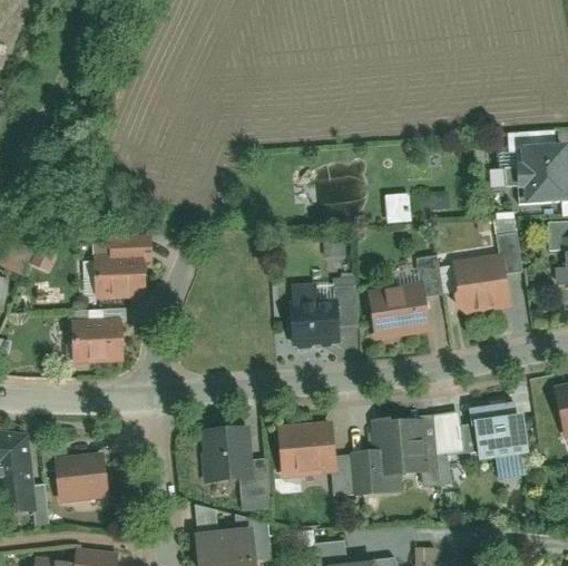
[(567,145),(520,147),(524,205),(567,202),(567,145)]
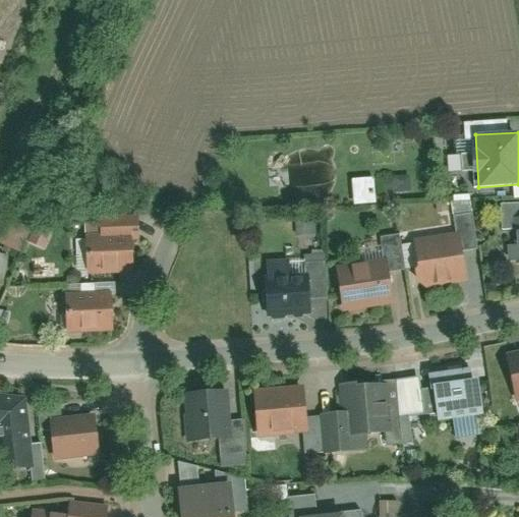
[(352,200),(375,199),(373,173),(351,175),(352,200)]
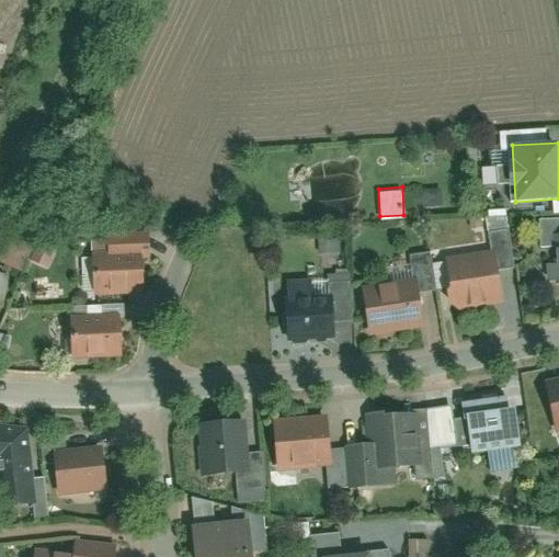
[(107,251),(92,251),(93,296),(144,295),(144,258),(150,258),(150,230),(107,231),(107,251)]
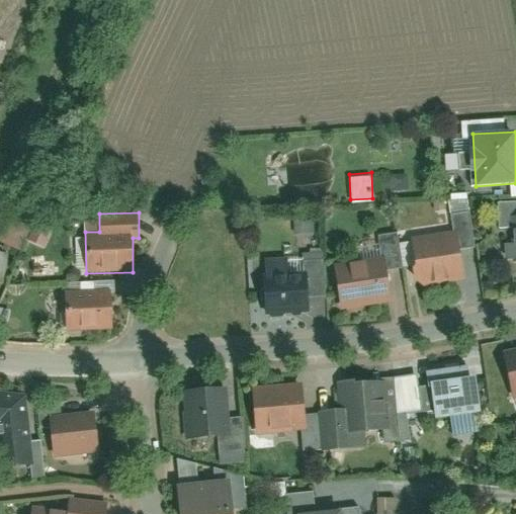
[(0,236),(19,246),(29,225),(10,216),(0,236)]
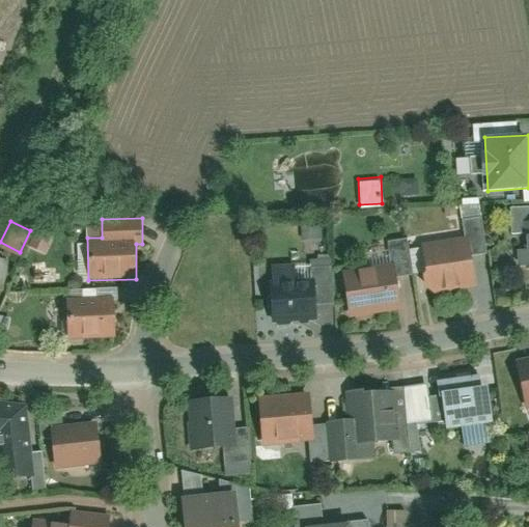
[(476,286),(467,236),(419,245),(428,295),(476,286)]
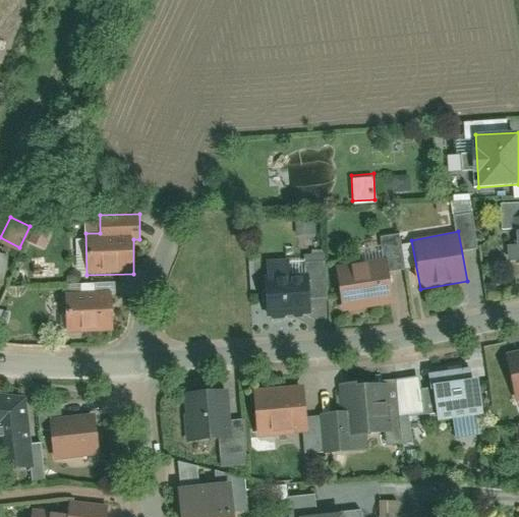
[(387,259),(336,267),(343,310),(394,302),(387,259)]
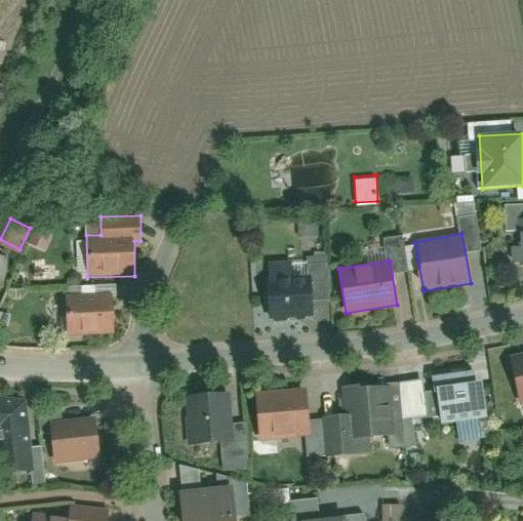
[(266,278),(268,316),(313,314),(312,277),(266,278)]
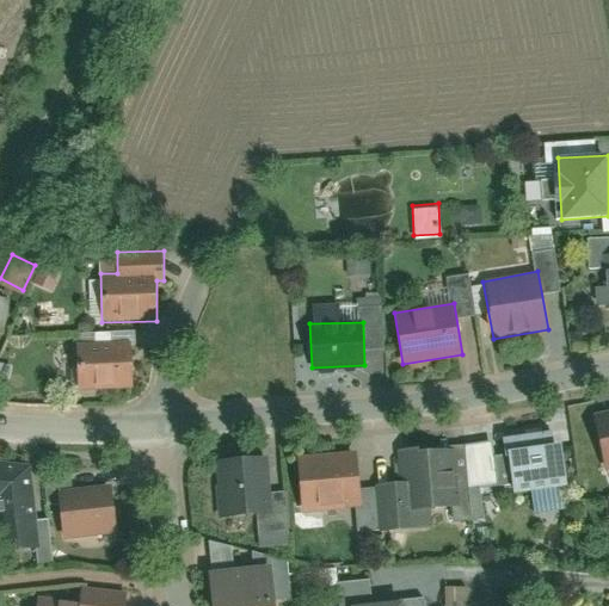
[(77,342),(78,390),(134,389),(133,341),(77,342)]
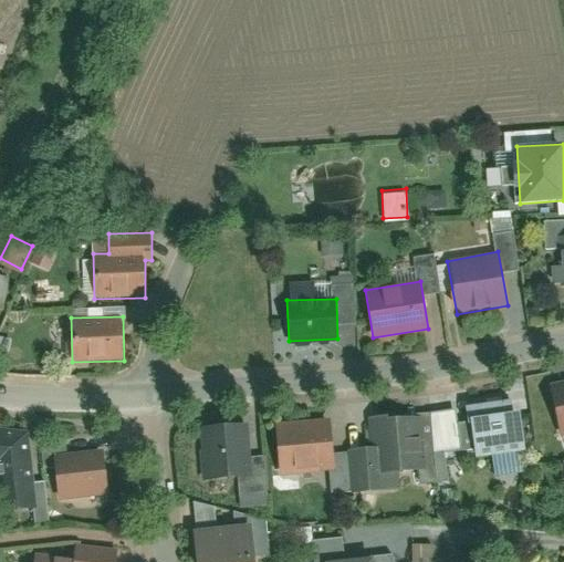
[(563,385),(551,388),(562,432),(563,432),(563,385)]
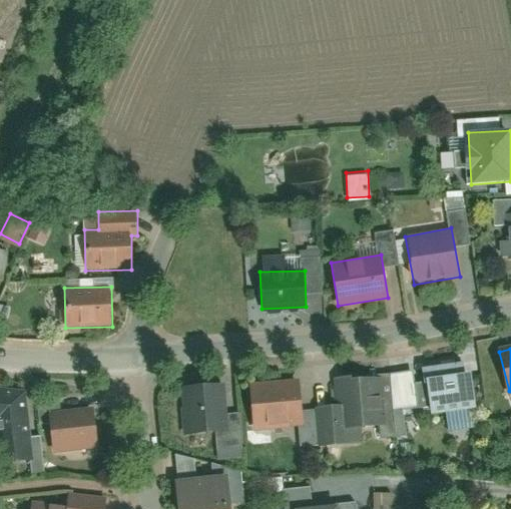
[(423,371),(430,412),(474,405),(468,364),(423,371)]
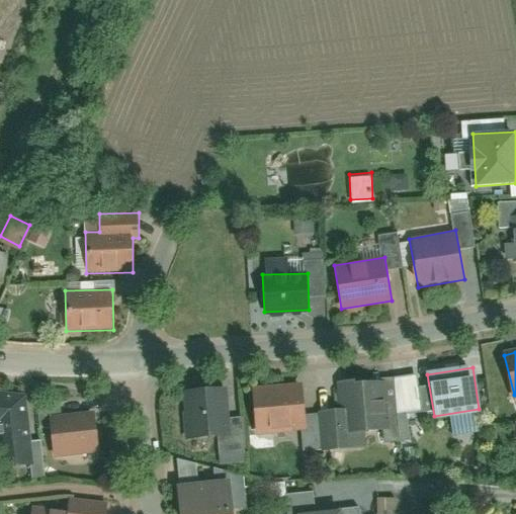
[(391,370),(346,374),(351,428),(396,423),(391,370)]
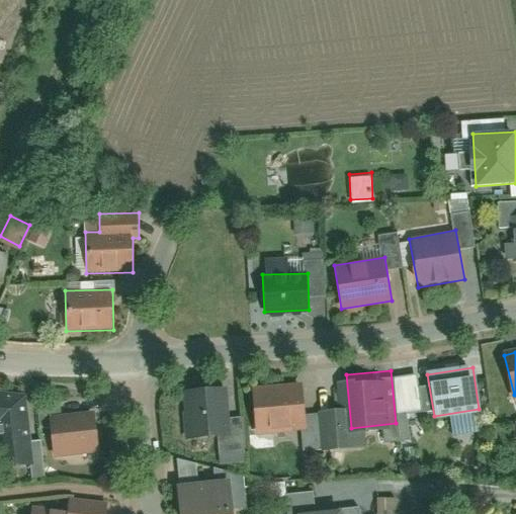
[(310,425),(304,386),(252,393),(258,433),(310,425)]
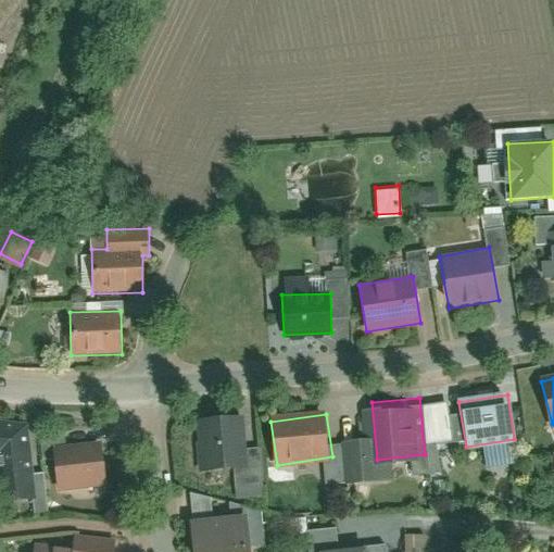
[(230,416),(198,418),(201,471),(234,468),(230,416)]
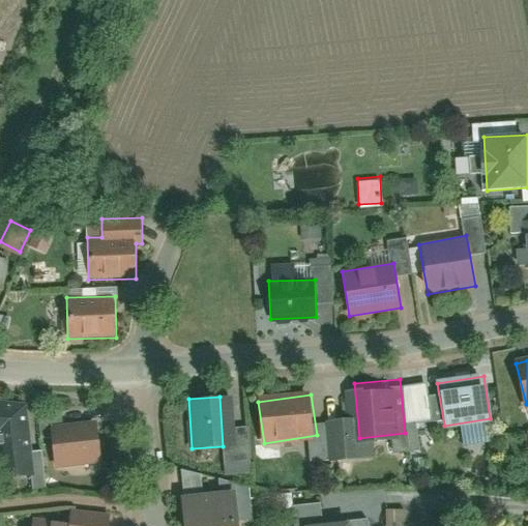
[(33,476),(27,403),(0,400),(0,468),(1,480),(33,476)]
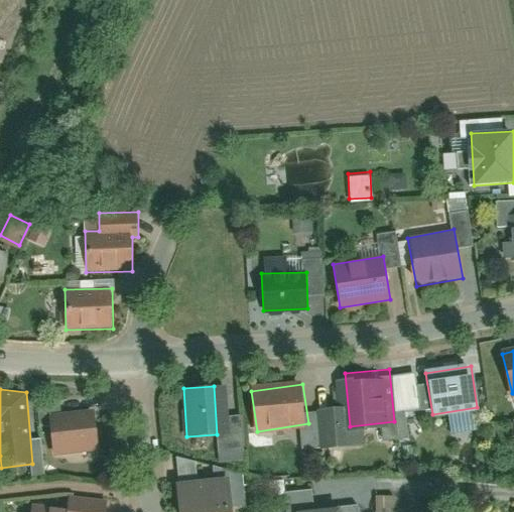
[(100,451),(95,408),(50,412),(54,455),(100,451)]
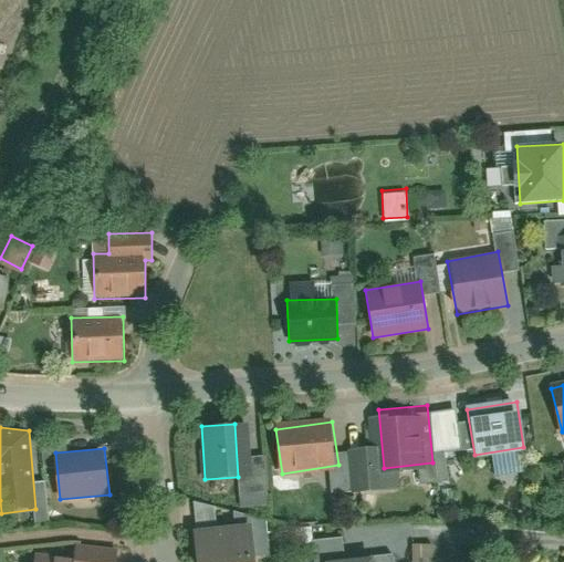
[(260,548),(257,513),(204,519),(207,553),(260,548)]
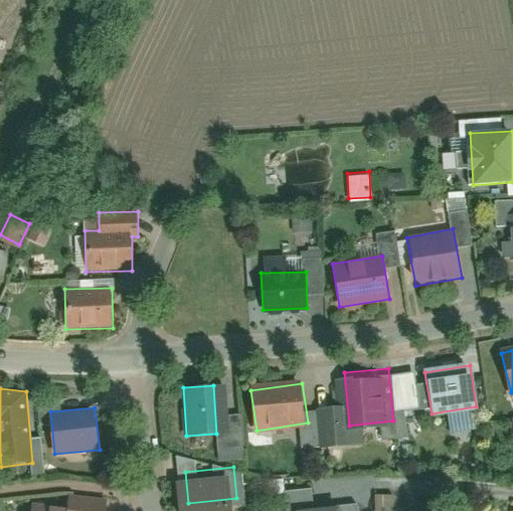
[(49,505),(31,503),(29,510),(103,510),(105,499),(68,494),(65,510),(50,510),(48,510),(49,505)]
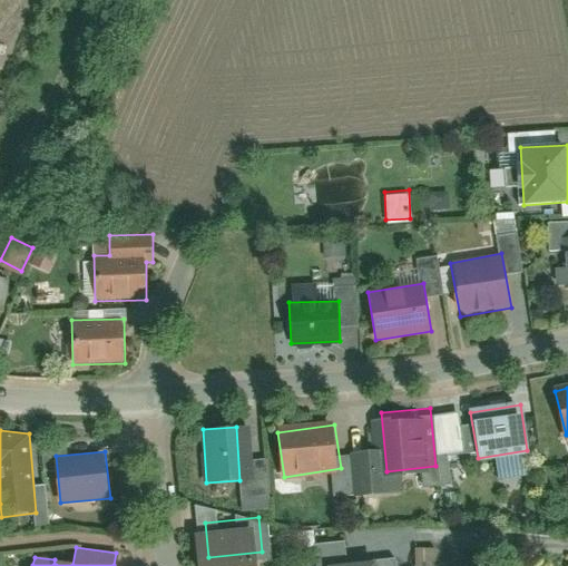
[(385,565),(383,550),(359,554),(360,565),(385,565)]
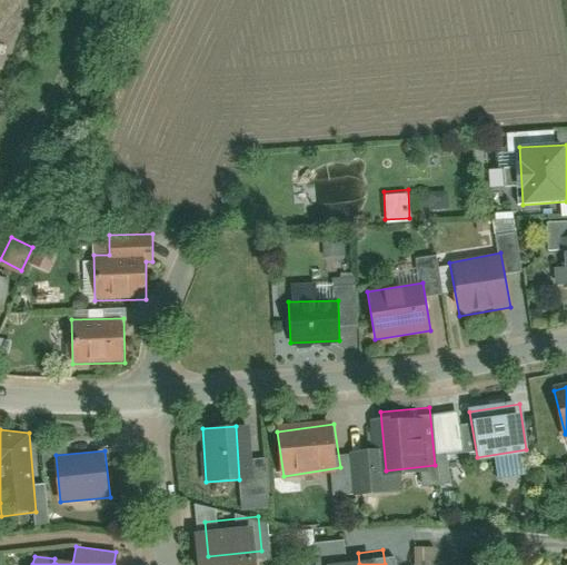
[(359,564),(358,553),(335,555),(335,564),(359,564)]
